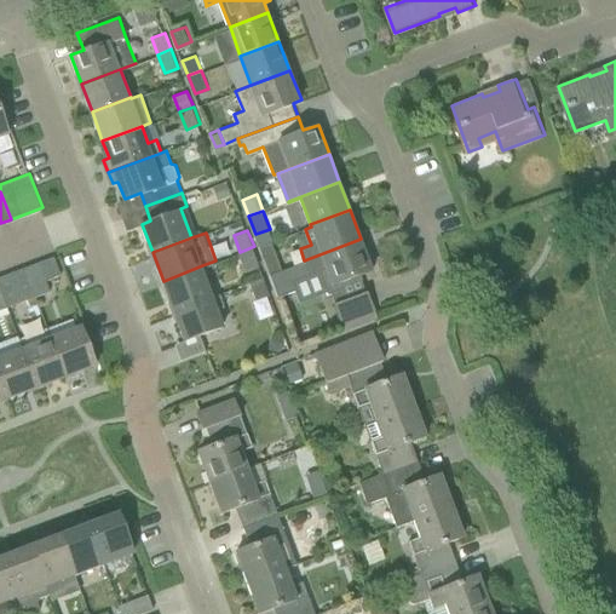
[(283,268),(270,273),(270,274),(278,296),(297,290),(298,288),(294,280),(321,269),(328,290),(329,292),(343,287),(340,280),(361,273),(372,268),(361,239),(304,260),(305,260),(283,269),(283,268)]
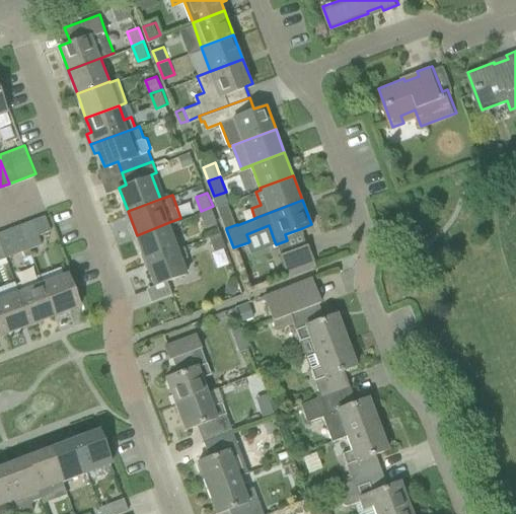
[(226,228),(237,224),(228,201),(217,205),(226,228)]
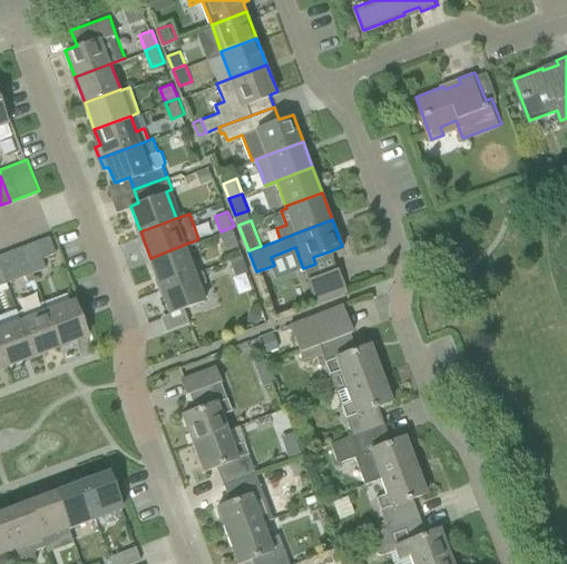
[(227,248),(241,243),(234,226),(221,231),(227,248)]
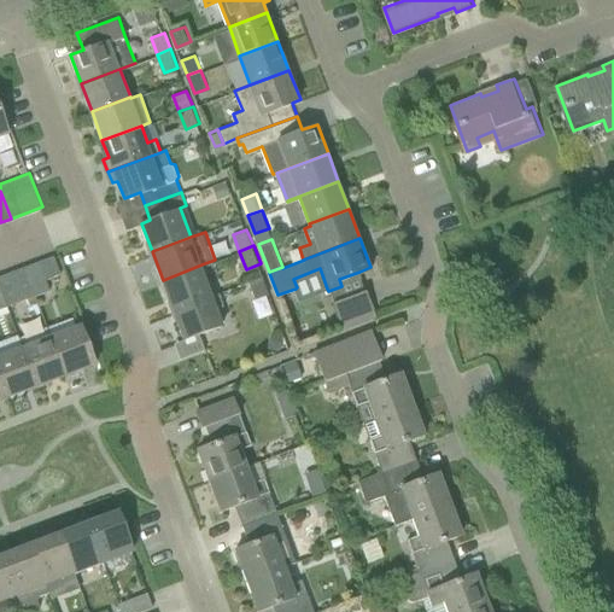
[(47,278),(62,272),(56,254),(28,264),(39,292),(51,289),(47,278)]
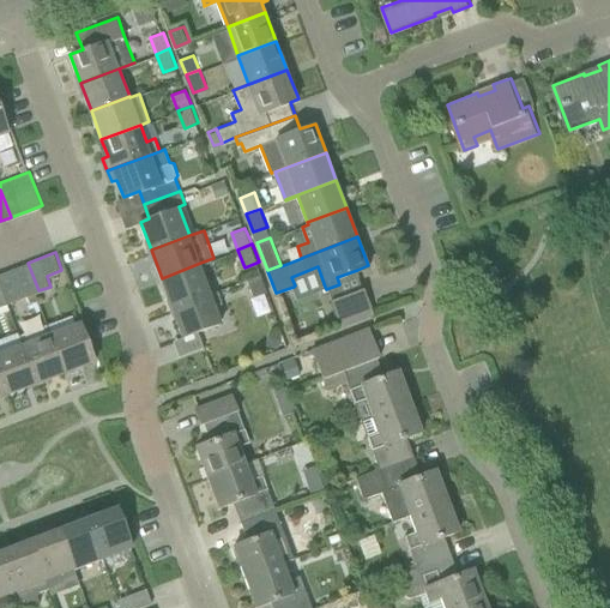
[(28,263),(11,269),(22,296),(28,295),(31,302),(38,300),(36,292),(38,290),(28,263)]
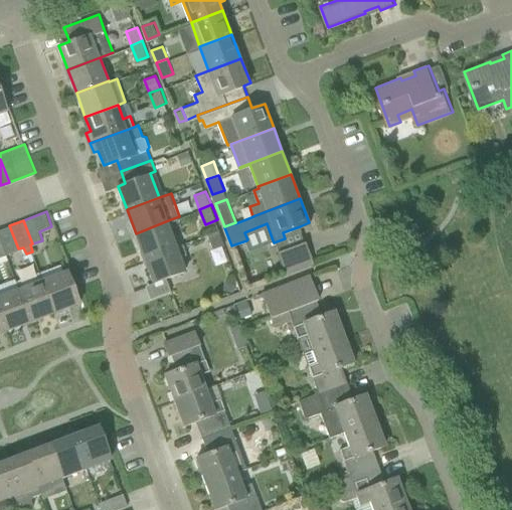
[(145,257),(177,244),(168,220),(136,233),(145,257)]
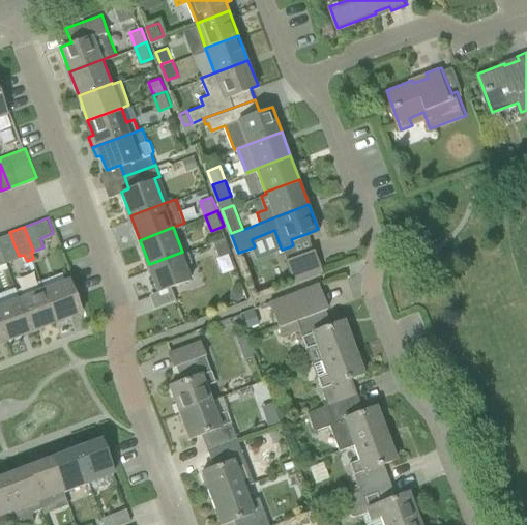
[(218,259),(233,254),(226,236),(212,241),(218,259)]
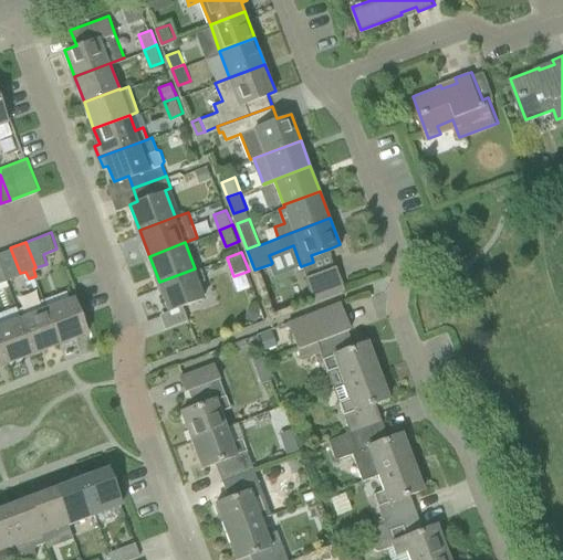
[(336,264),(306,275),(315,298),(345,287),(336,264)]
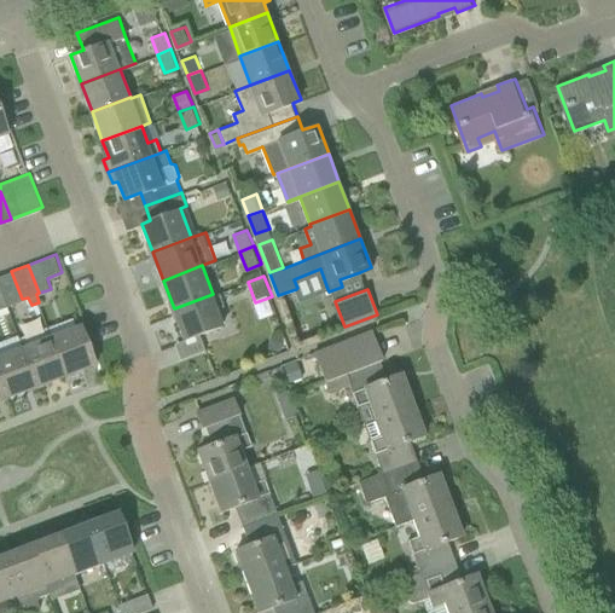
[(216,306),(225,302),(221,291),(213,295),(213,294),(174,308),(185,339),(222,324),(216,306)]
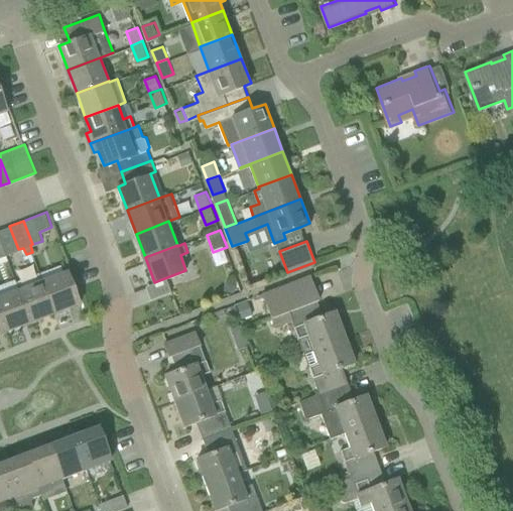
[(41,270),(17,279),(20,288),(32,320),(56,310),(44,279),(41,270)]
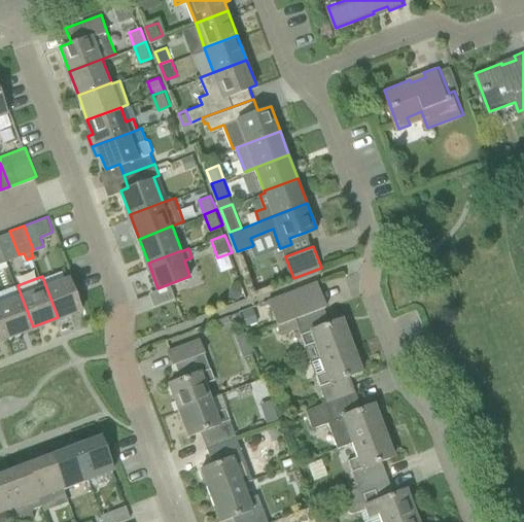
[(69,276),(45,285),(58,317),(81,309),(69,276)]
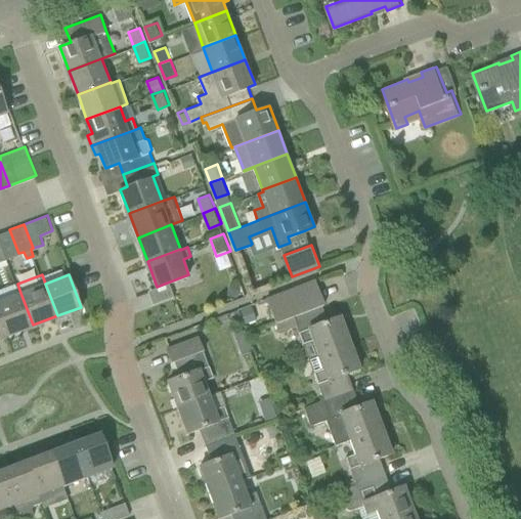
[(322,304),(326,303),(315,278),(267,297),(280,331),(297,325),(309,357),(351,342),(341,315),(329,319),(322,304)]
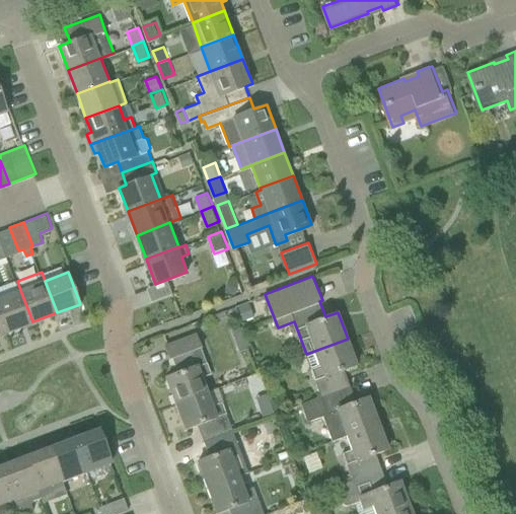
[(230,278),(226,290),(236,292),(239,280),(230,278)]
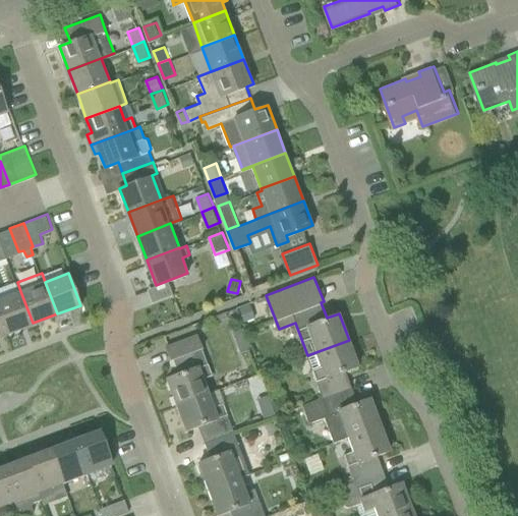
[(20,291),(0,298),(0,307),(9,332),(33,323),(20,291)]
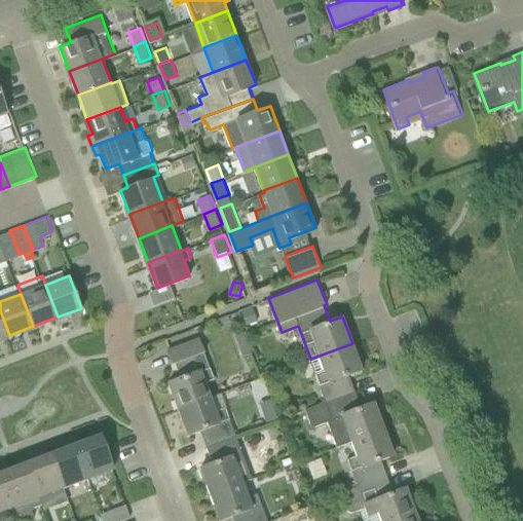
[(248,324),(258,321),(253,305),(241,308),(248,324)]
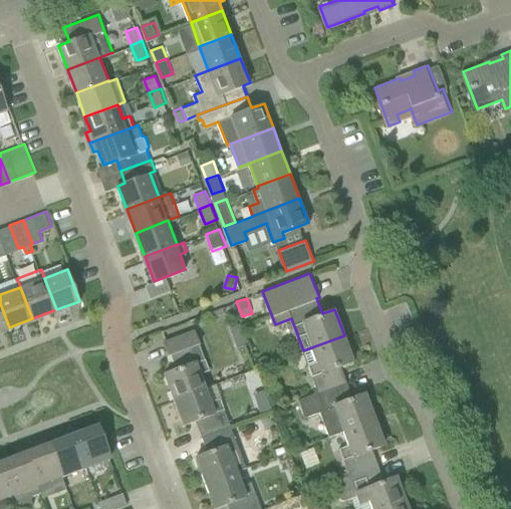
[(0,330),(9,327),(0,303),(0,330)]
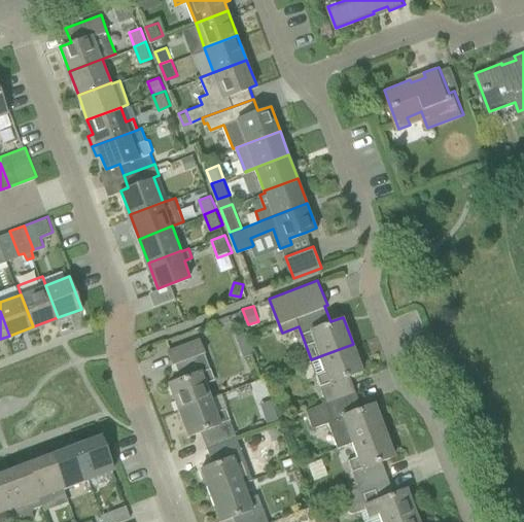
[(215,378),(207,356),(200,337),(168,349),(174,362),(176,362),(181,378),(170,382),(179,409),(212,396),(206,382),(215,378)]
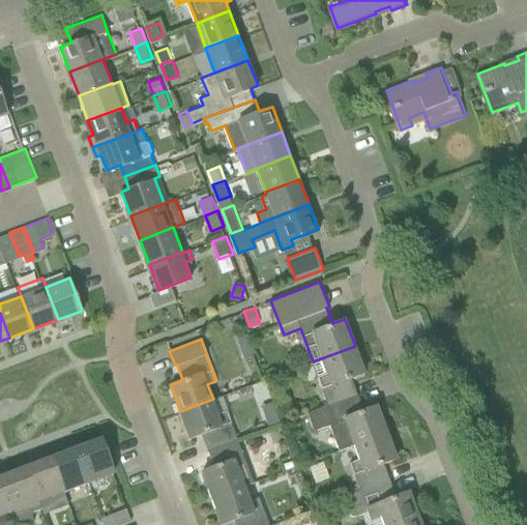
[(329,404),(309,412),(355,395),(348,377),(364,371),(355,346),(323,357),(328,372),(318,375),(329,404)]
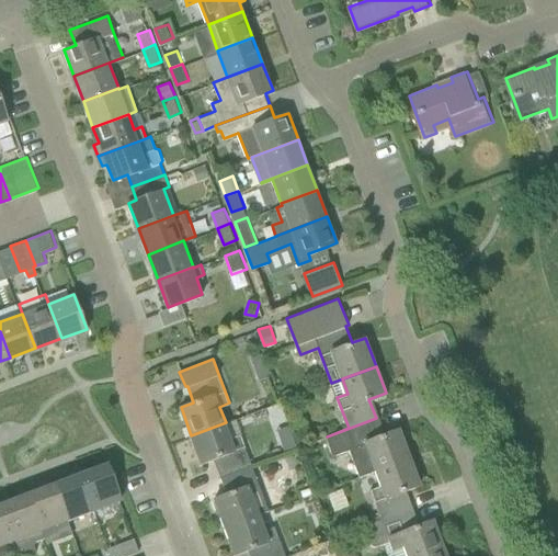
[(399,429),(382,435),(376,418),(349,429),(327,437),(333,455),(350,449),(360,474),(374,469),(374,471),(410,457),(399,429)]
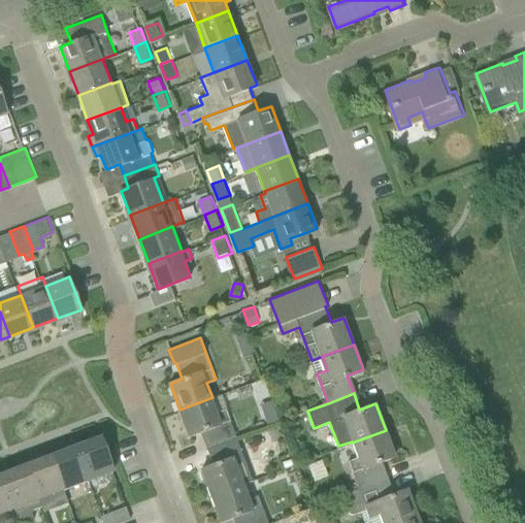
[(226,409),(218,412),(212,397),(179,410),(190,435),(206,429),(212,447),(237,437),(226,409)]
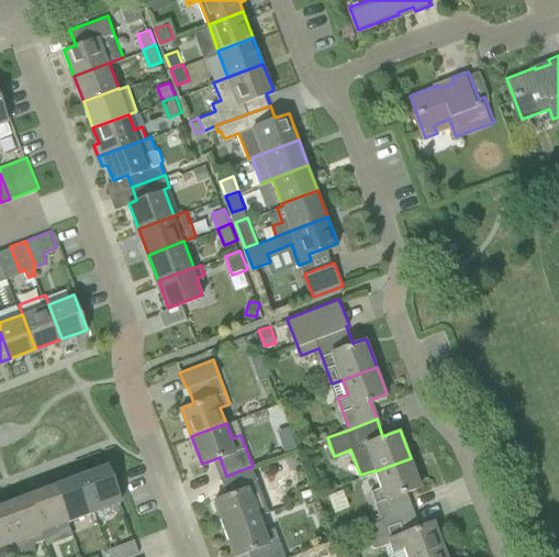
[(403,491),(421,485),(411,458),(375,471),(380,486),(372,489),(383,519),(367,525),(367,526),(411,510),(403,491)]
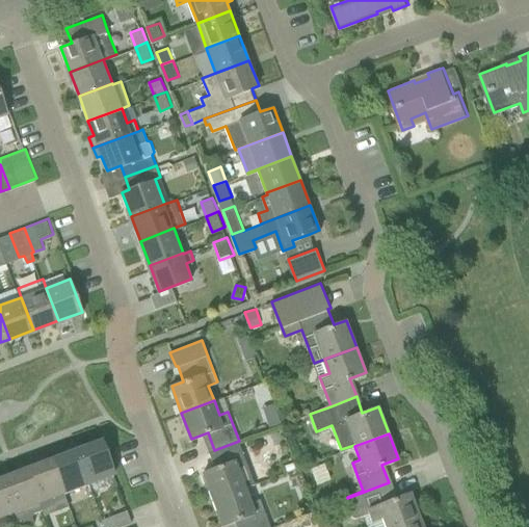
[(89,482),(115,473),(102,439),(77,448),(89,482)]
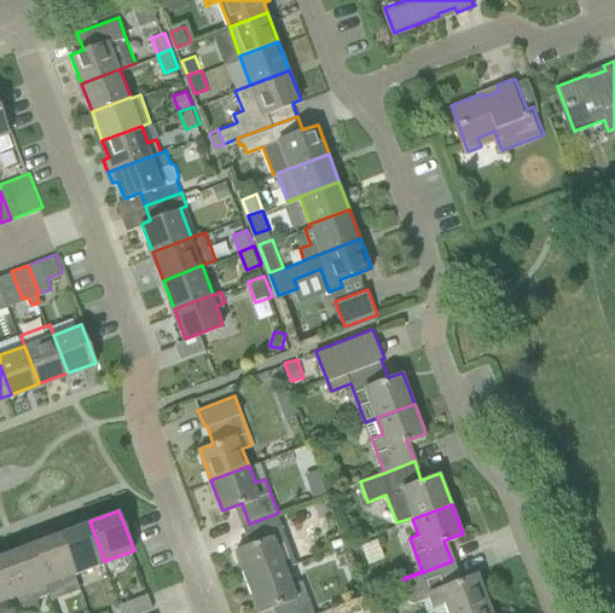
[(279,549),(290,544),(278,513),(249,524),(256,542),(237,549),(249,580),(286,566),(279,549)]
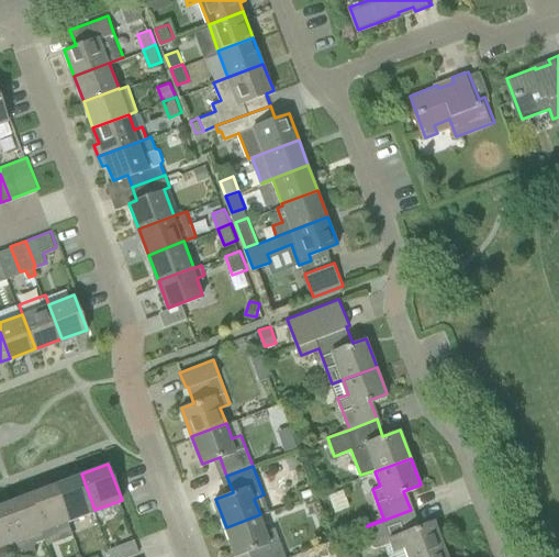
[(69,520),(94,510),(81,474),(56,483),(54,478),(53,478),(69,520)]
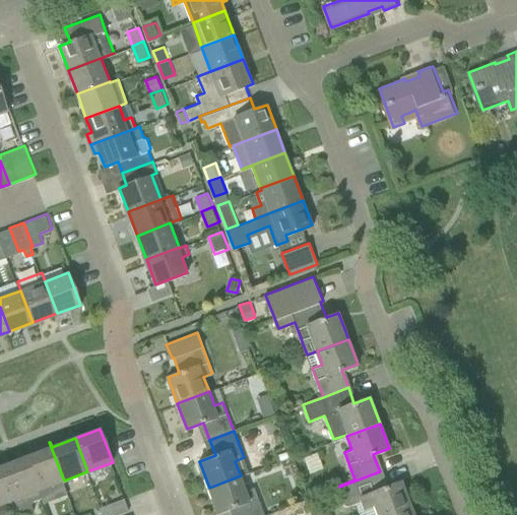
[(41,490),(64,480),(49,442),(39,446),(37,449),(38,452),(27,456),(43,496),(41,490)]
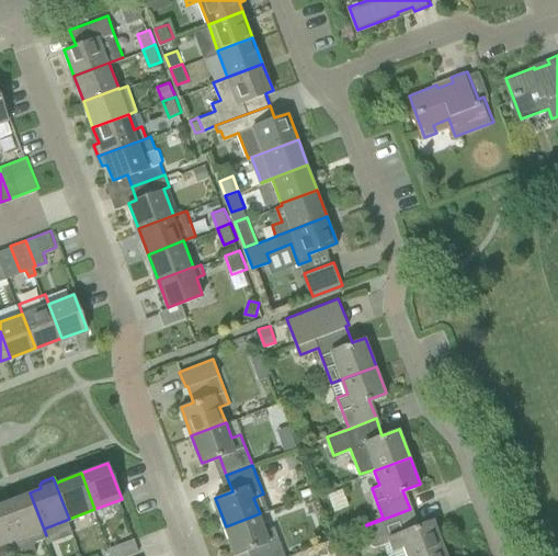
[(37,539),(46,535),(30,492),(3,502),(16,539),(18,539),(23,554),(36,549),(34,544),(37,539)]
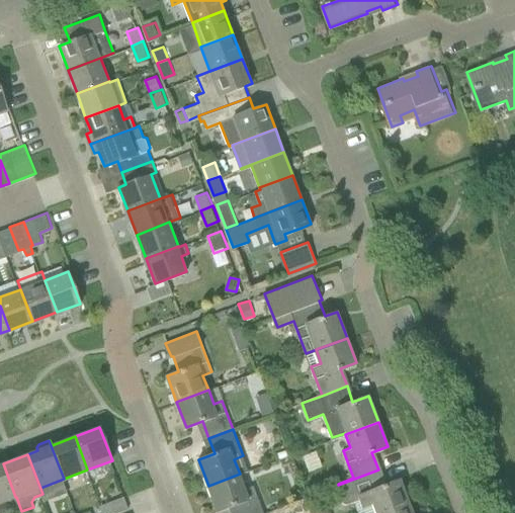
[(0,502),(15,497),(3,463),(0,464),(0,502)]
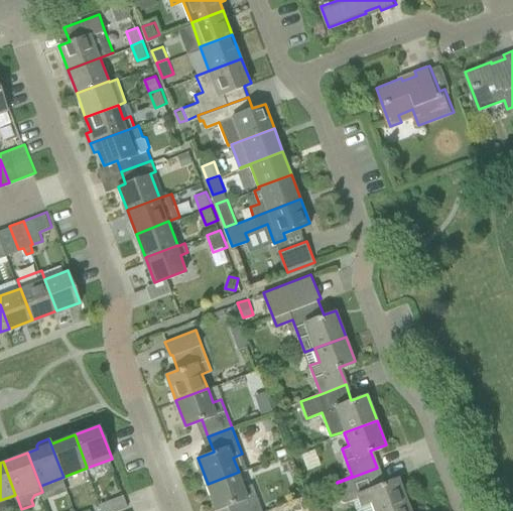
[(398,477),(382,483),(377,468),(337,483),(342,497),(347,499),(354,497),(359,510),(388,510),(408,504),(398,477)]
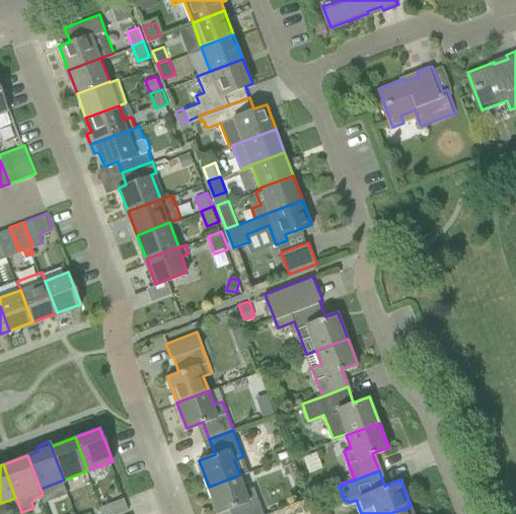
[(254,486),(245,489),(240,474),(209,487),(218,512),(234,506),(237,513),(262,513),(265,513),(254,486)]
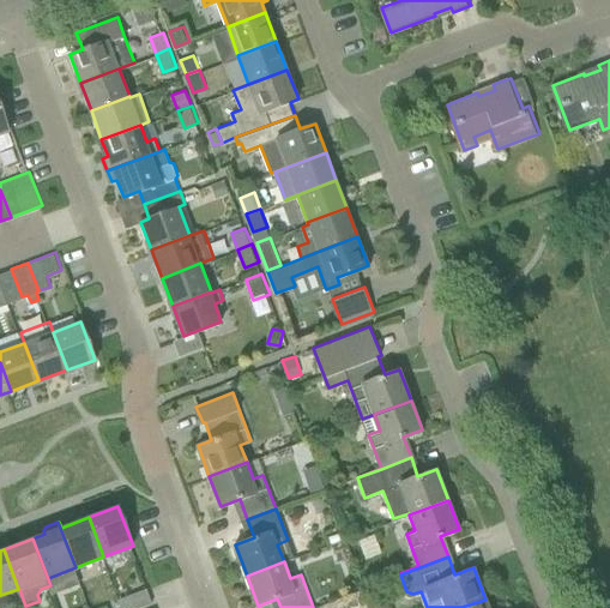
[(122,607),(130,607),(152,600),(148,587),(119,597),(122,607)]
